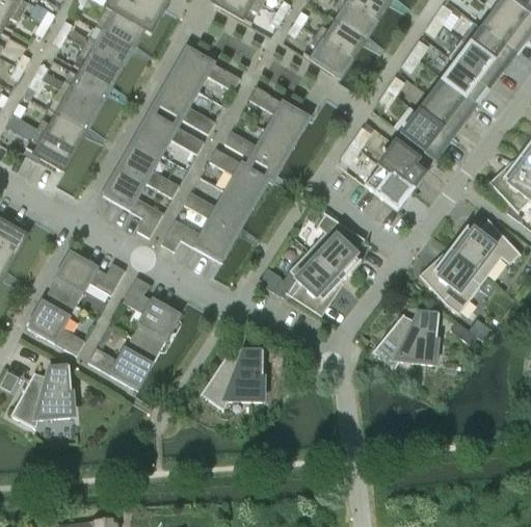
[(0,30),(1,32),(4,26),(9,17),(18,21),(24,11),(4,0),(0,0),(0,30)]
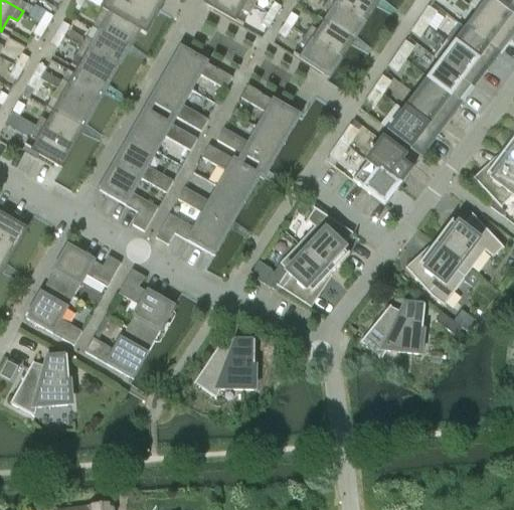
[(4,0),(23,11),(27,3),(22,0),(4,0)]
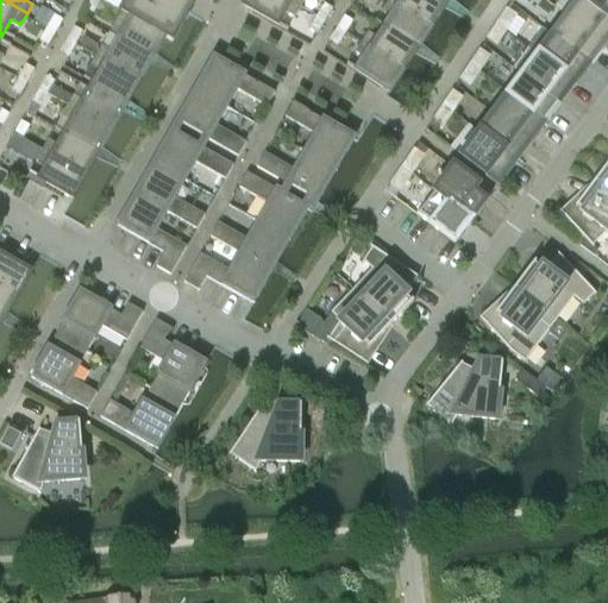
[(126,0),(121,8),(165,33),(173,38),(194,0),(126,0)]
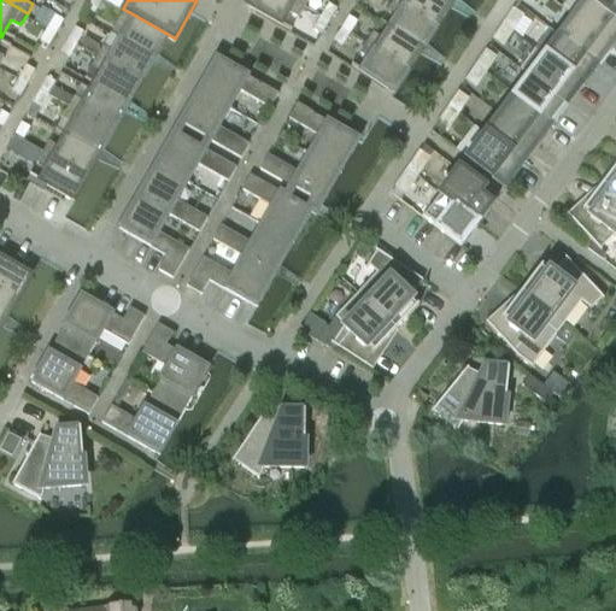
[(305,4),(298,0),(247,0),(247,1),(282,22),(289,9),(299,15),(305,4)]
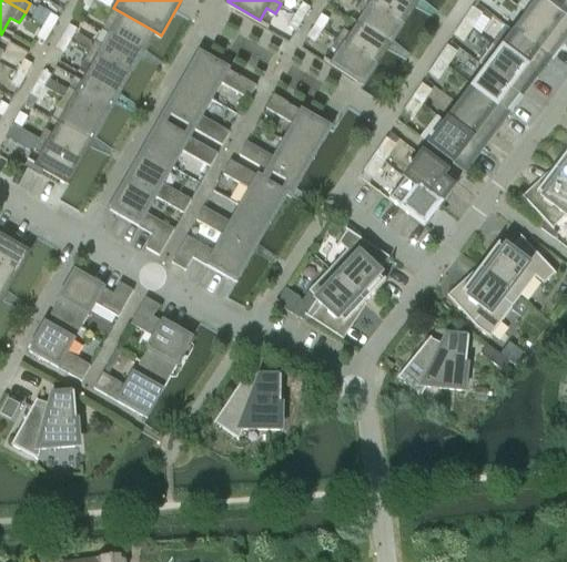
[(296,12),(304,17),(311,4),(303,0),(296,12)]
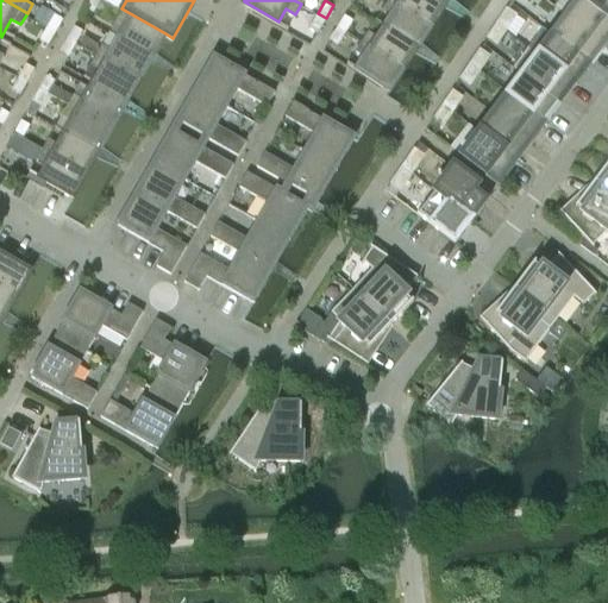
[(432,24),(396,0),(388,0),(383,6),(394,12),(387,24),(419,45),(432,24)]
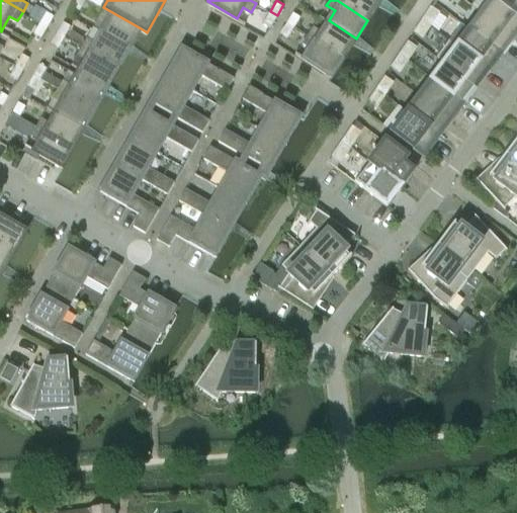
[(379,2),(376,0),(337,0),(367,20),(379,2)]
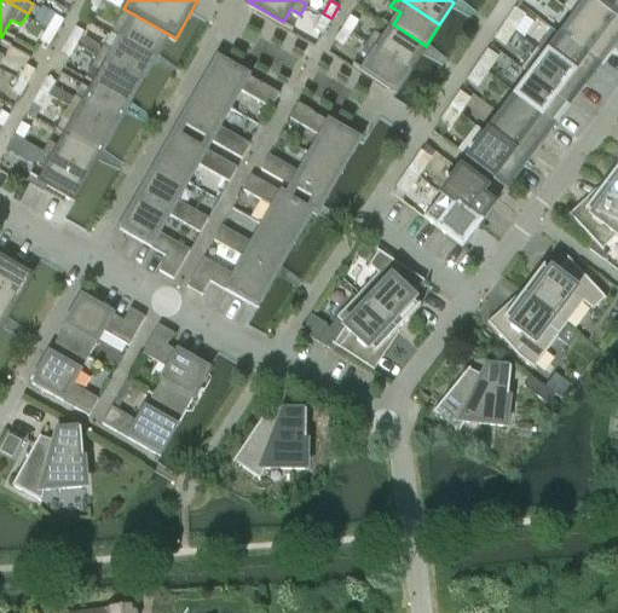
[(617,13),(600,0),(587,0),(577,13),(613,41),(617,36),(617,13)]
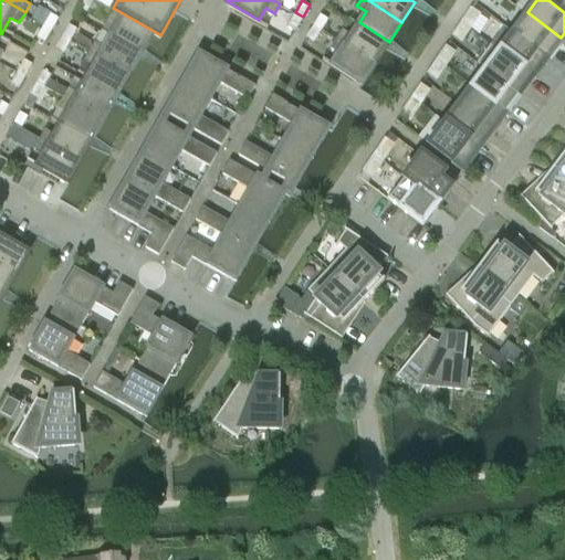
[(548,0),(564,12),(564,0),(548,0)]
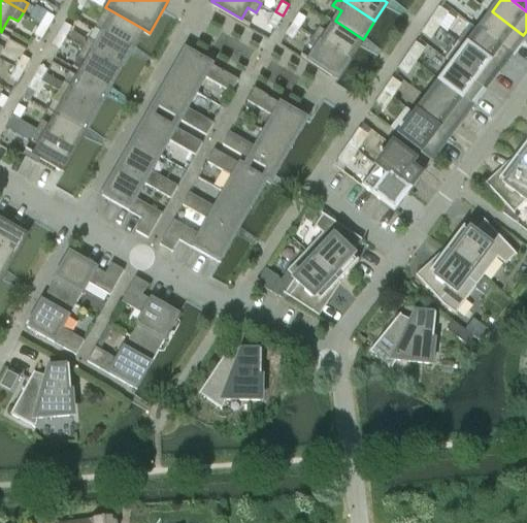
[(37,3),(30,14),(41,21),(47,9),(37,3)]
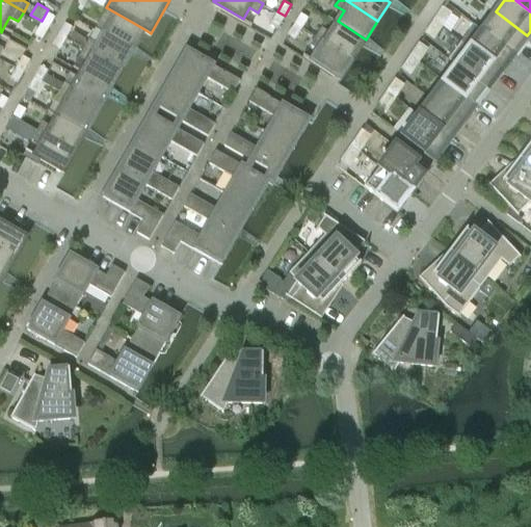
[(433,17),(443,24),(452,10),(443,3),(433,17)]
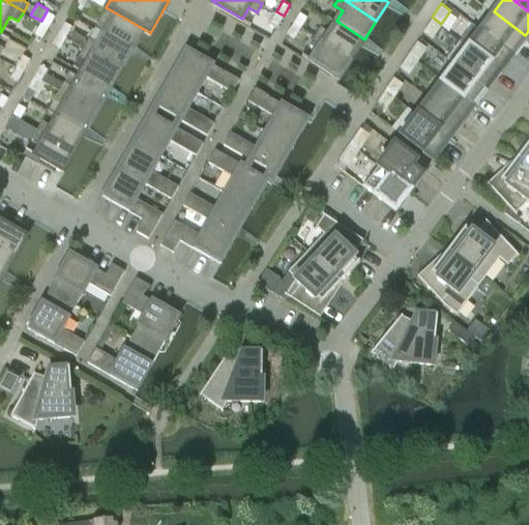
[(144,29),(106,7),(100,16),(110,21),(104,31),(134,48),(144,29)]
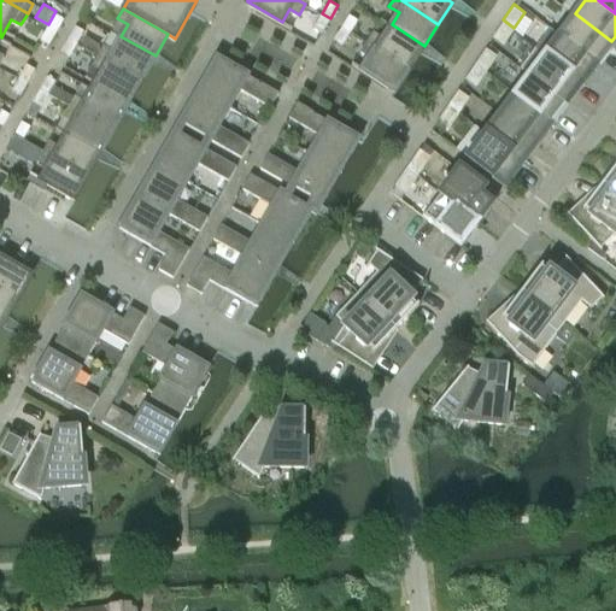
[(48,24),(58,30),(65,16),(56,11),(48,24)]
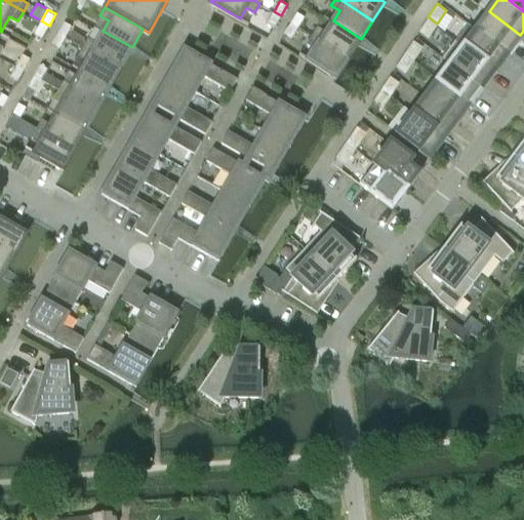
[(281,15),(274,11),(267,22),(274,26),(281,15)]
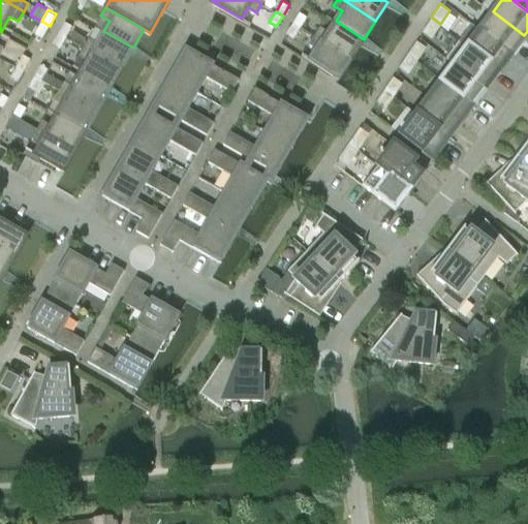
[(293,22),(300,26),(307,16),(300,11),(293,22)]
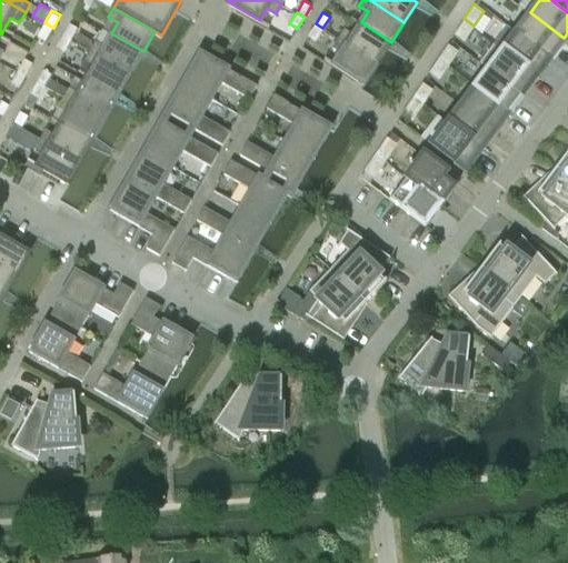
[(530,12),(517,31),(550,56),(564,38),(530,12)]
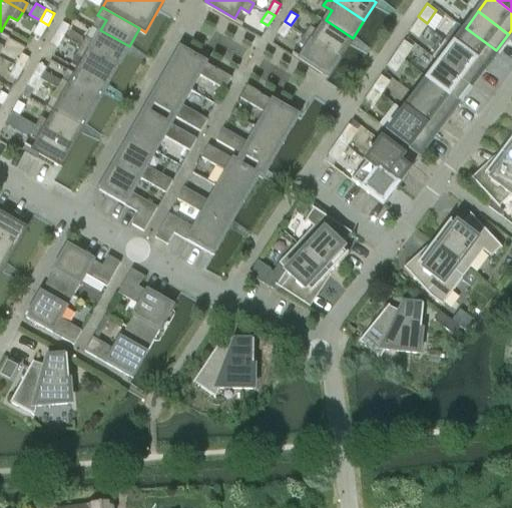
[(427,23),(418,16),(410,29),(419,35),(427,23)]
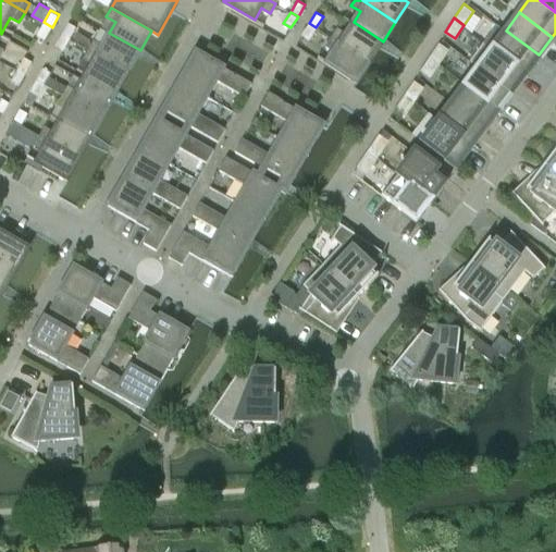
[(62,33),(70,37),(77,25),(69,21),(62,33)]
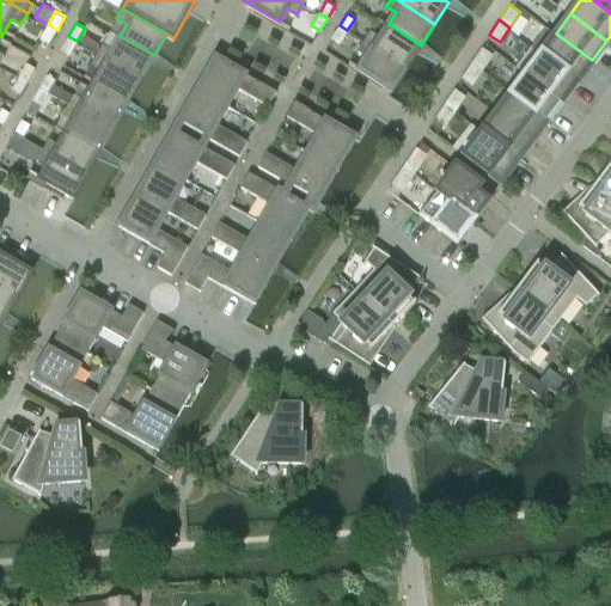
[(57,30),(48,24),(41,36),(50,41),(57,30)]
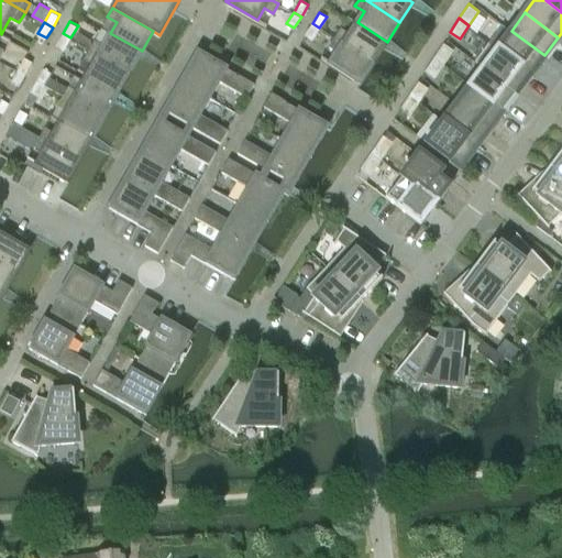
[(387,42),(357,22),(351,33),(341,28),(335,36),(374,62),(387,42)]
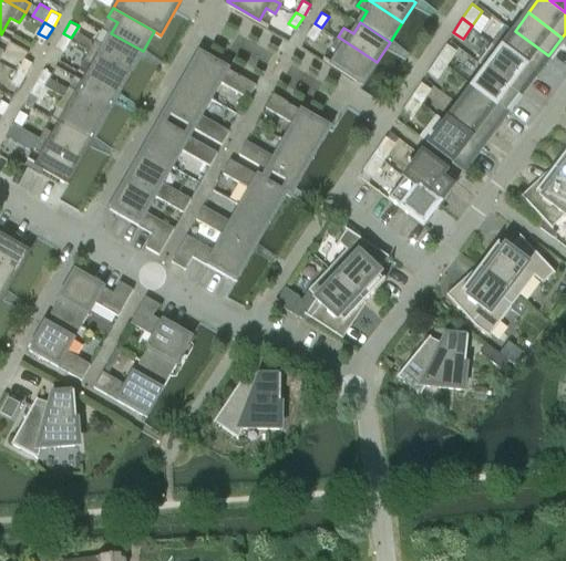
[(321,28),(315,23),(307,34),(315,39),(321,28)]
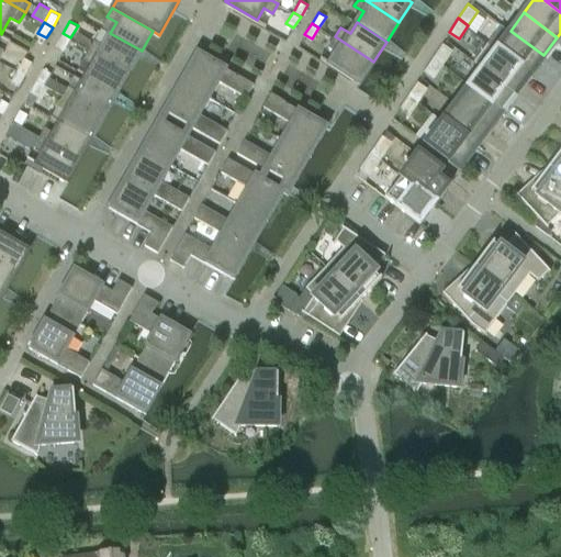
[(543,55),(511,31),(497,48),(530,74),(543,55)]
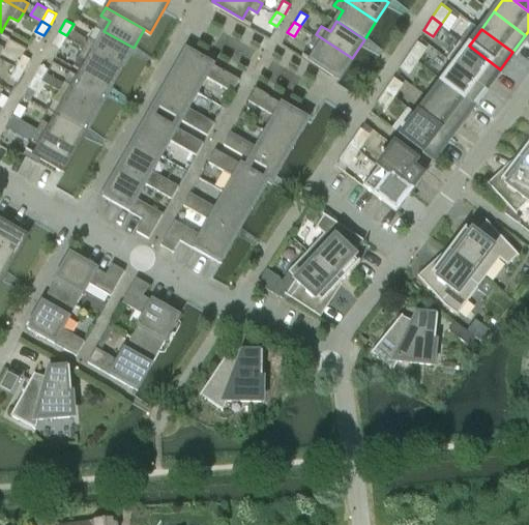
[(66,35),(59,31),(53,41),(60,46),(66,35)]
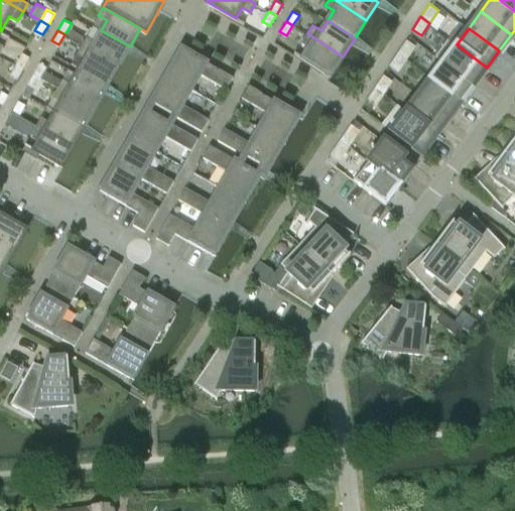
[(87,35),(82,44),(119,66),(130,46),(101,30),(96,40),(87,35)]
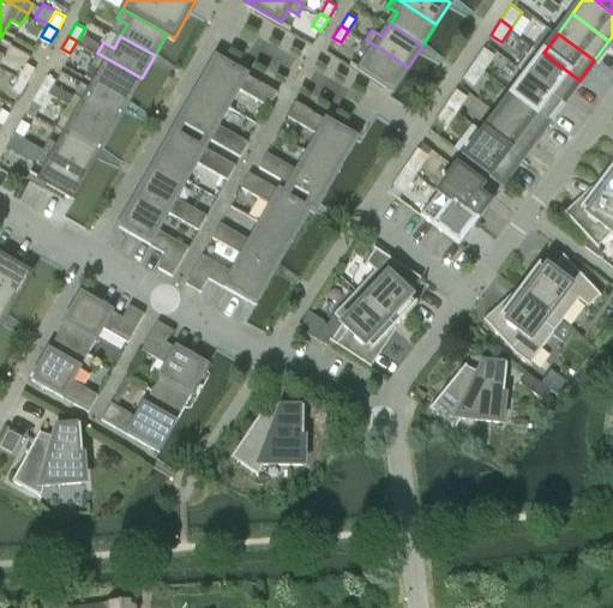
[(408,67),(366,40),(360,50),(367,55),(360,67),(392,89),(408,67)]
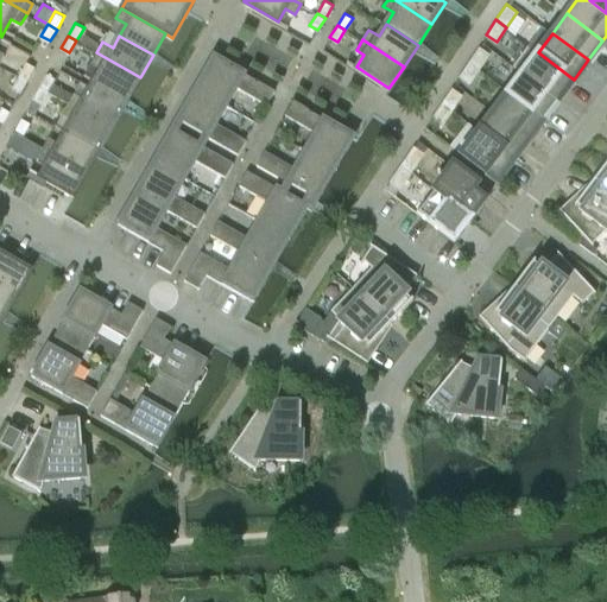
[(480,44),(469,59),(480,69),(491,52),(480,44)]
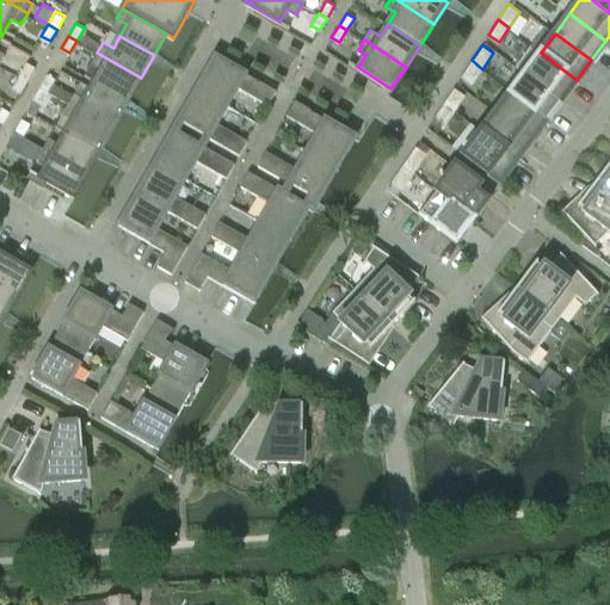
[(100,69),(91,86),(125,106),(129,100),(141,78),(97,53),(91,63),(100,69)]
